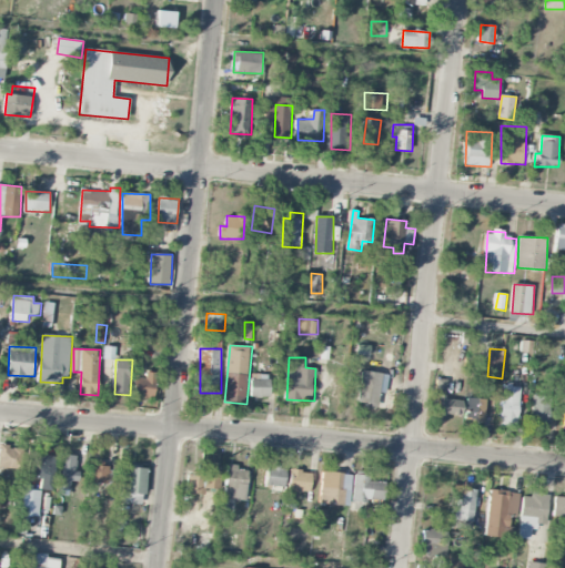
[(387,394),(390,374),(362,371),(359,404),(379,406),(380,393),(387,394)]
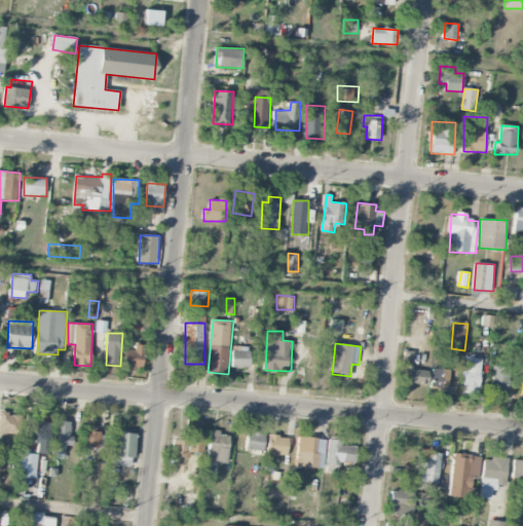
[(123,367),(144,368),(145,345),(137,344),(136,350),(124,349),(123,367)]
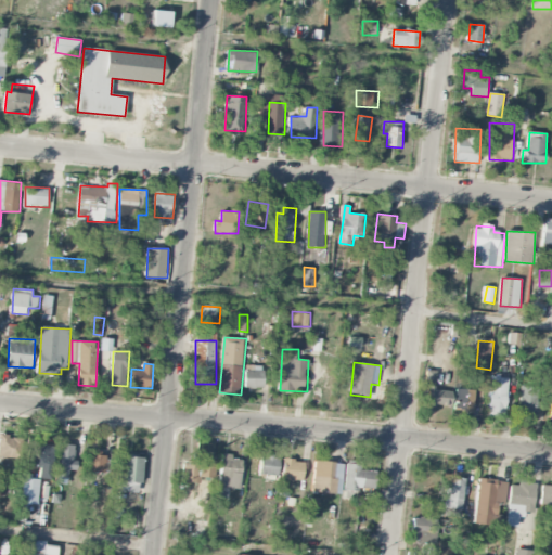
[(246,387),(265,388),(266,365),(246,365),(246,387)]
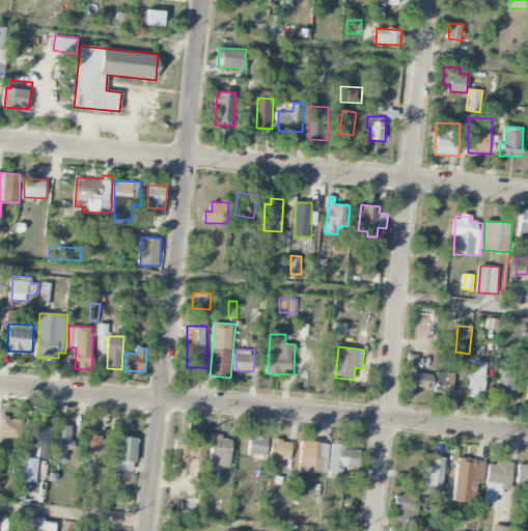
[(483,401),(489,362),(472,360),(467,399),(483,401)]
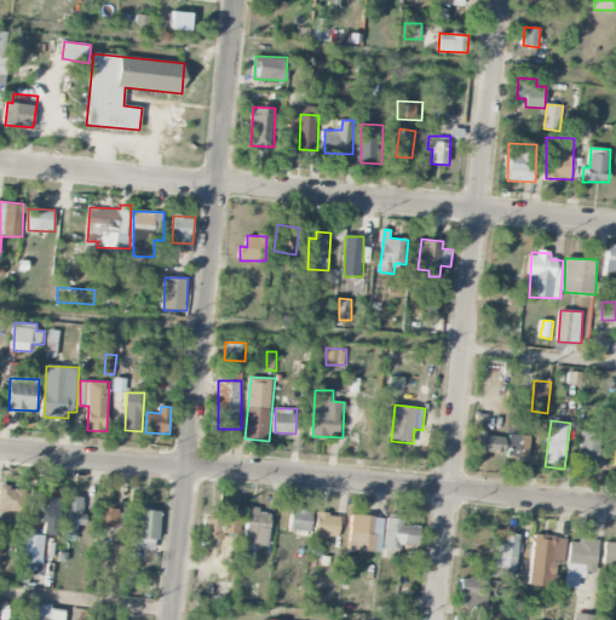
[(477,453),(506,454),(506,436),(487,436),(487,431),(478,430),(477,453)]
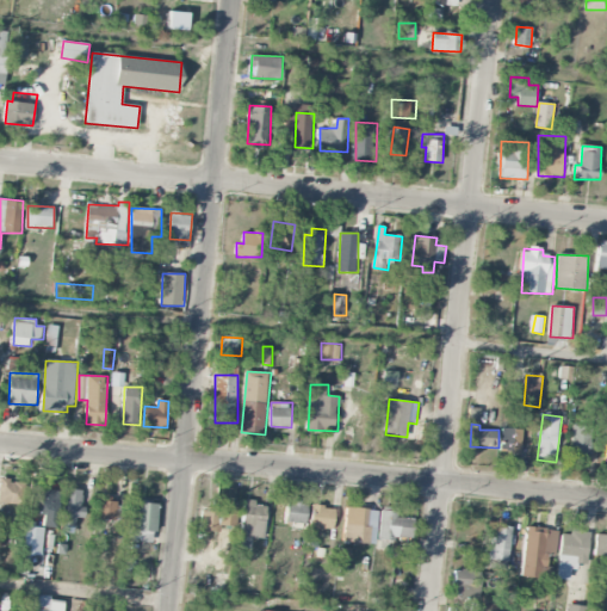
[(593,426),(574,426),(573,458),(592,460),(593,426)]
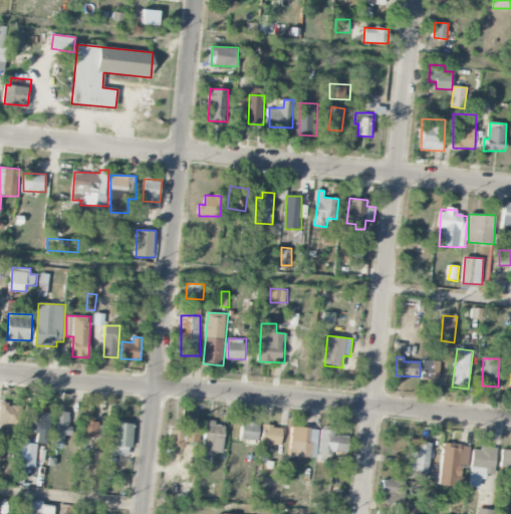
[(422,380),(440,381),(442,361),(423,360),(422,380)]
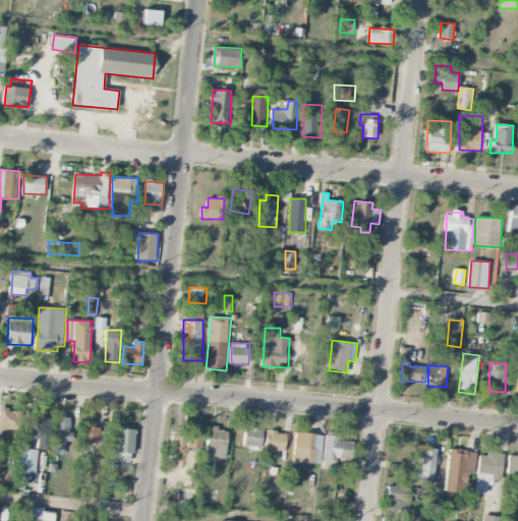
[(21,410),(1,409),(0,429),(21,429),(21,410)]
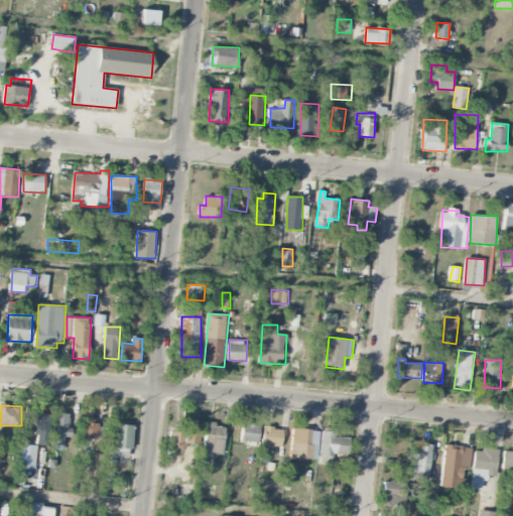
[(36,444),(48,445),(51,414),(41,413),(41,409),(30,408),(28,431),(37,432),(36,444)]
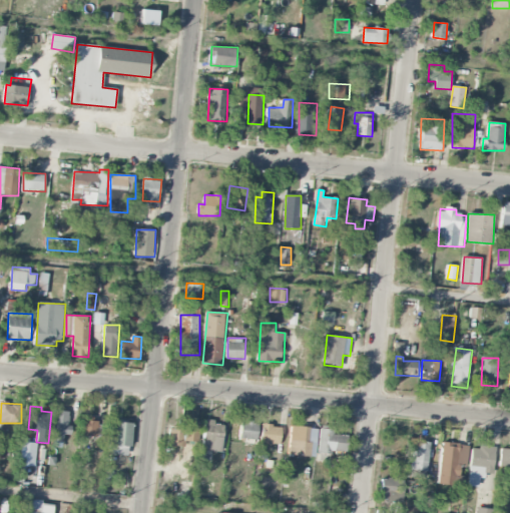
[(52,446),(64,448),(66,434),(69,435),(72,412),(57,410),(52,446)]
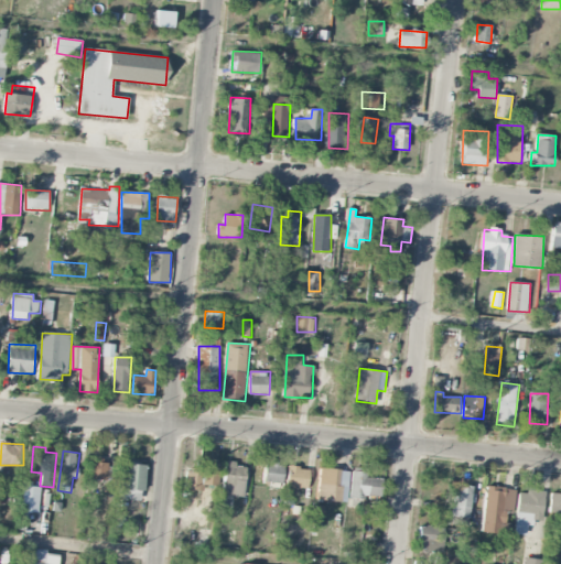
[(109,480),(110,461),(93,459),(92,479),(109,480)]
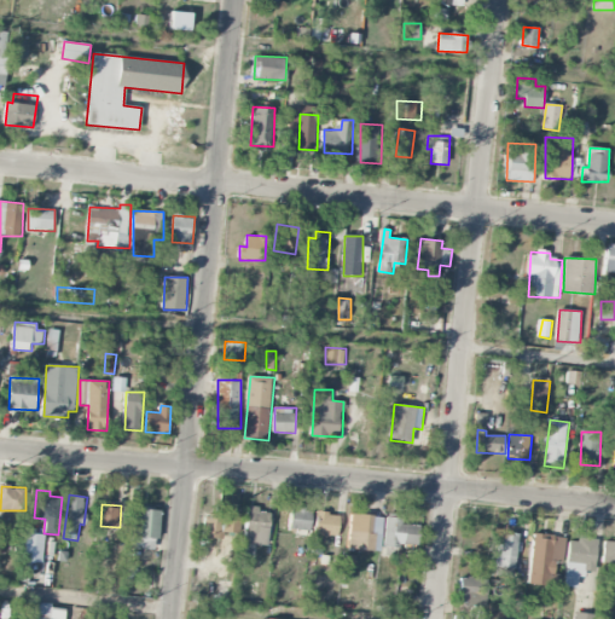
[(225,539),(225,533),(242,533),(243,509),(226,508),(225,518),(206,518),(204,538),(225,539)]
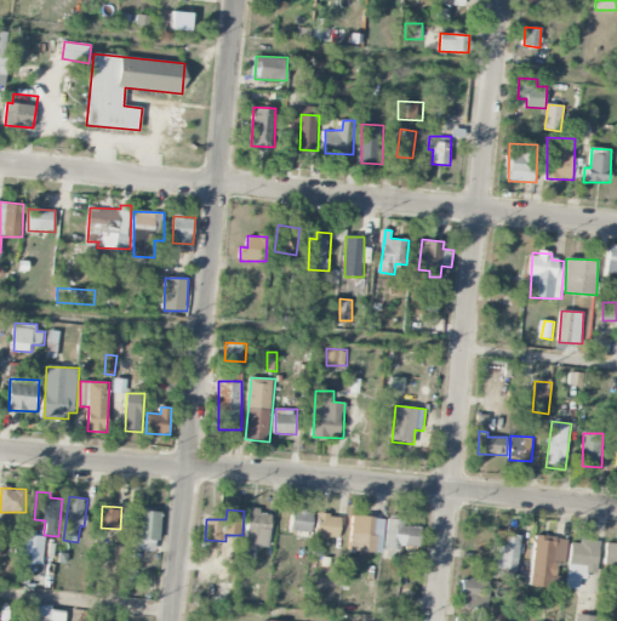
[(159,551),(160,512),(136,511),(135,550),(159,551)]
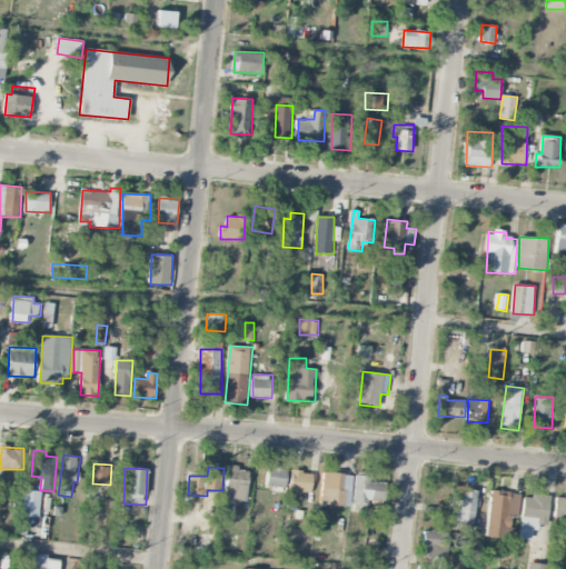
[(228,468),(227,500),(248,500),(249,468),(228,468)]
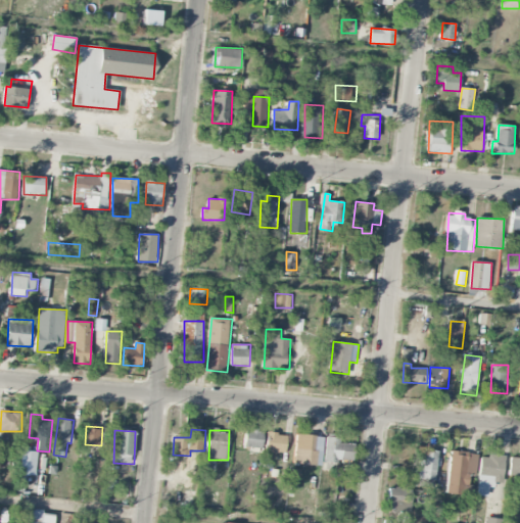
[(264,447),(265,431),(247,430),(246,447),(264,447)]
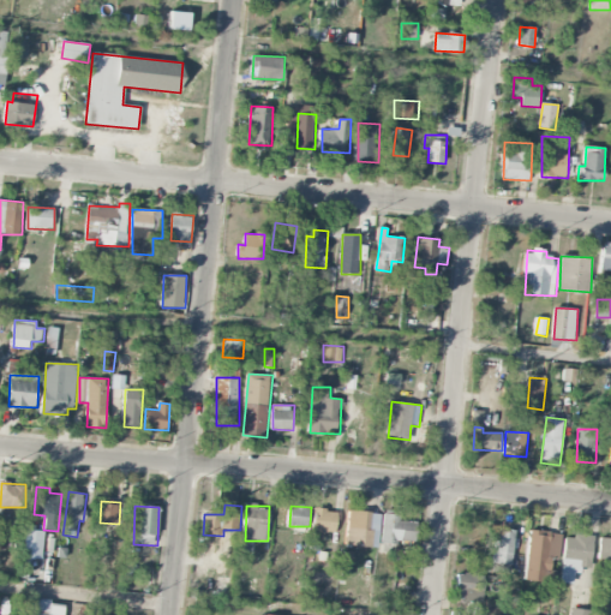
[(313,532),(337,532),(337,511),(315,509),(313,532)]
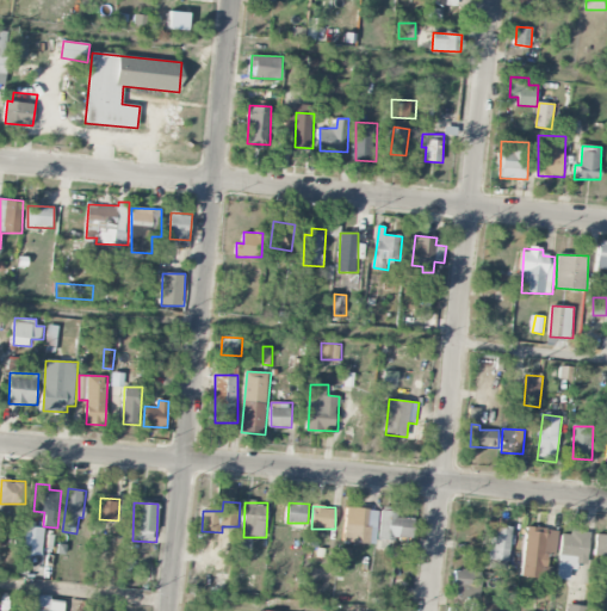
[(377,544),(378,508),(347,507),(345,543),(377,544)]
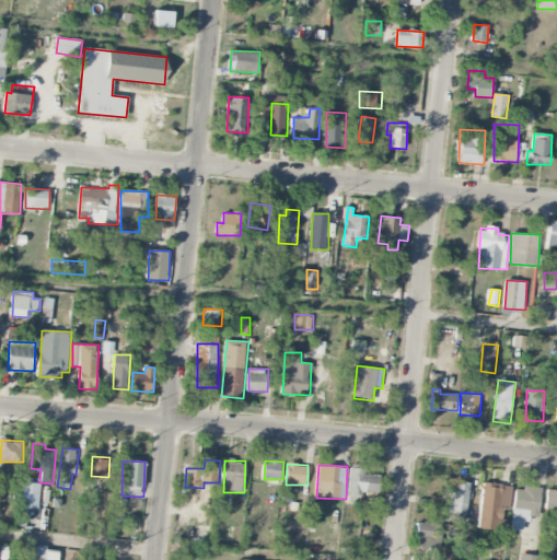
[(366,468),(350,468),(349,494),(380,496),(381,475),(366,475),(366,468)]
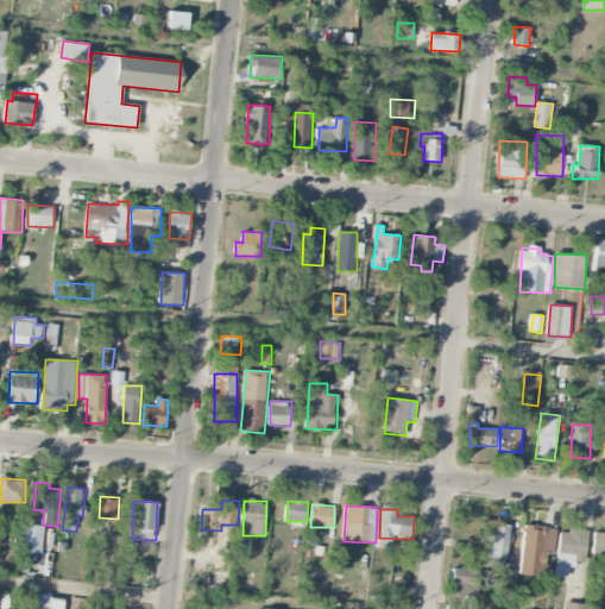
[(508,560),(512,527),(492,523),(486,557),(508,560)]
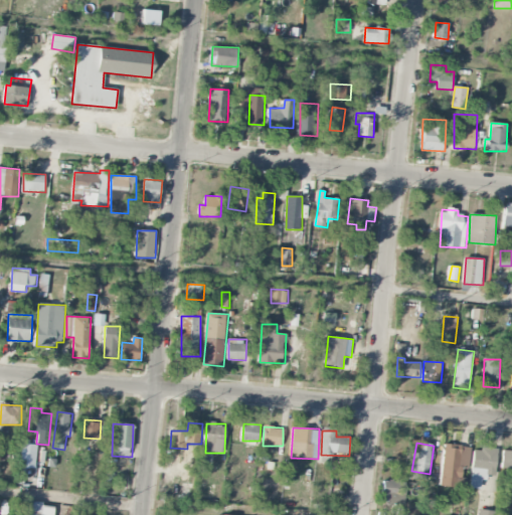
[(36,468),(37,445),(22,444),(21,467),(36,468)]
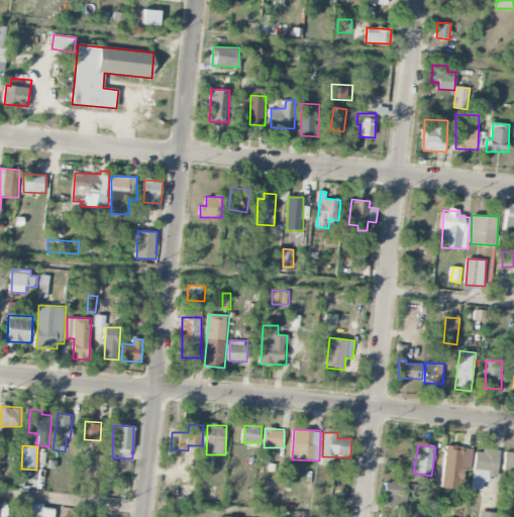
[(466,470),(472,471),(475,448),(447,445),(442,488),(469,491),(471,480),(464,479),(466,470)]
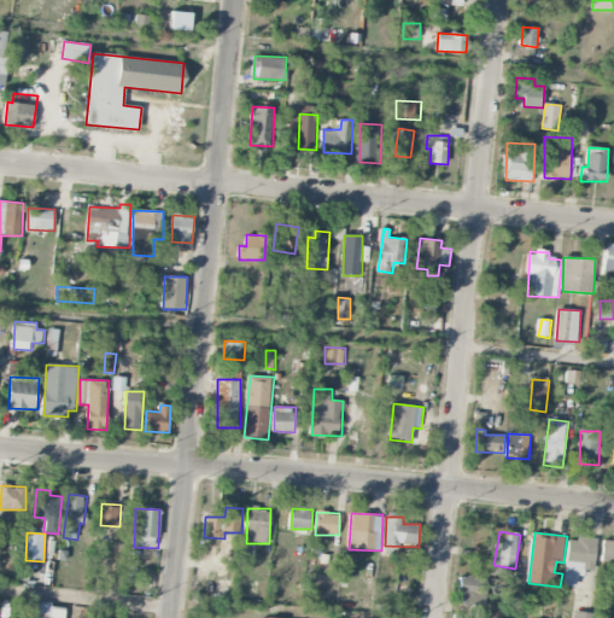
[(569,537),(563,586),(579,587),(582,569),(595,571),(598,540),(569,537)]
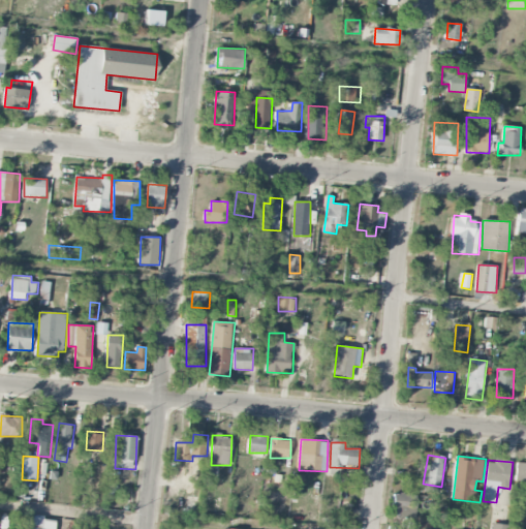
[(525,463),(518,463),(517,483),(525,481),(525,463)]
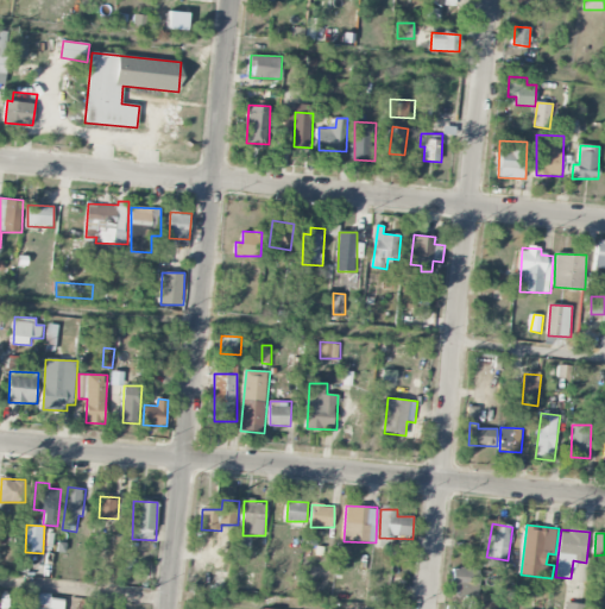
[(480,596),(481,569),(454,567),(453,595),(480,596)]
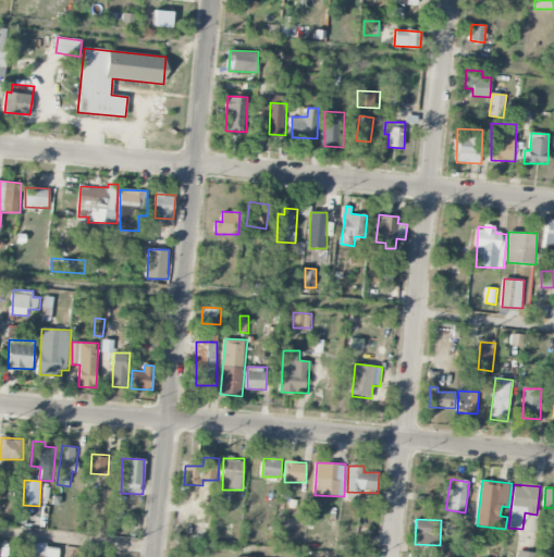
[(59,556),(60,546),(36,544),(36,553),(15,551),(14,556),(59,556)]
